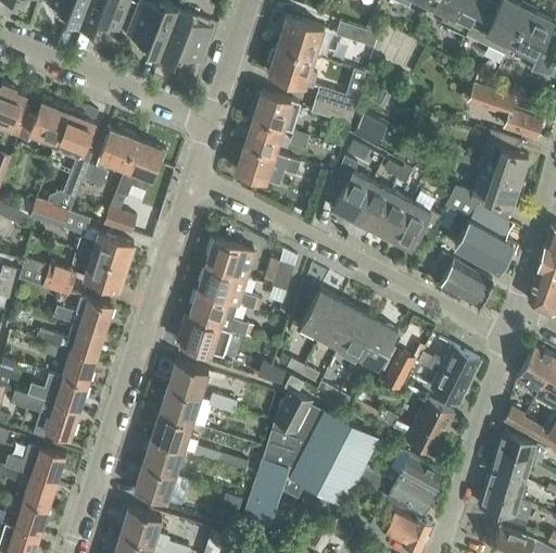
[(59,19),(79,27),(89,0),(48,0),(47,4),(62,11),(59,19)]
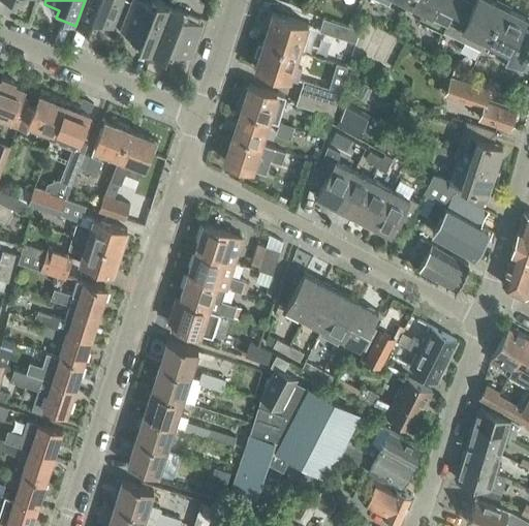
[(85,0),(75,26),(96,34),(99,26),(114,31),(125,0),(85,0)]
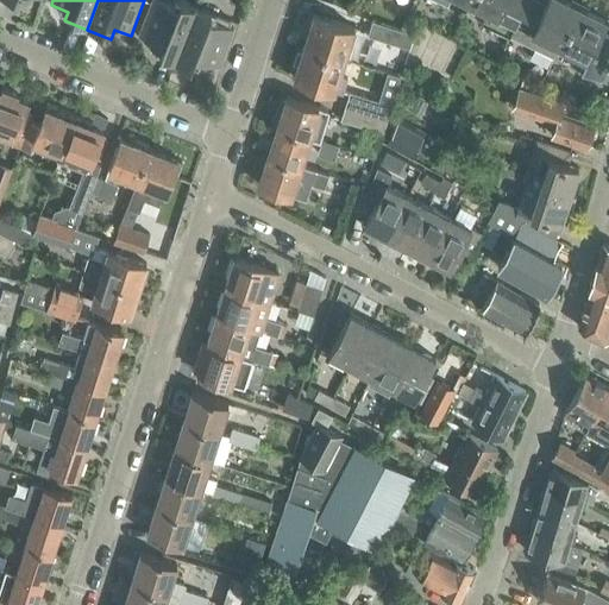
[(175,64),(196,11),(168,0),(159,0),(158,2),(155,1),(139,39),(156,45),(152,55),(175,64)]
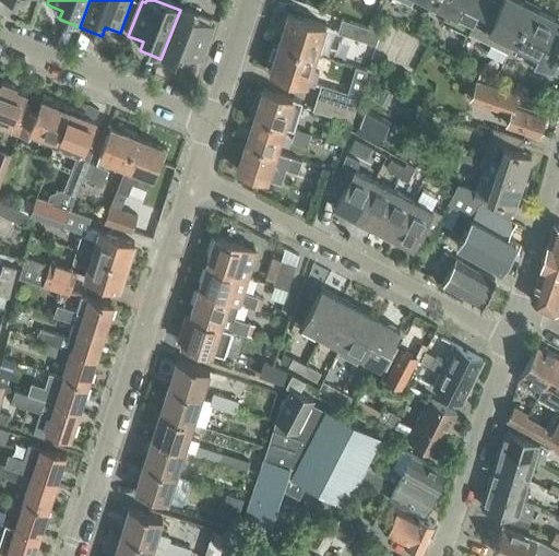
[(435,0),(432,6),(449,13),(443,23),(470,36),(487,0),(486,0),(435,0)]
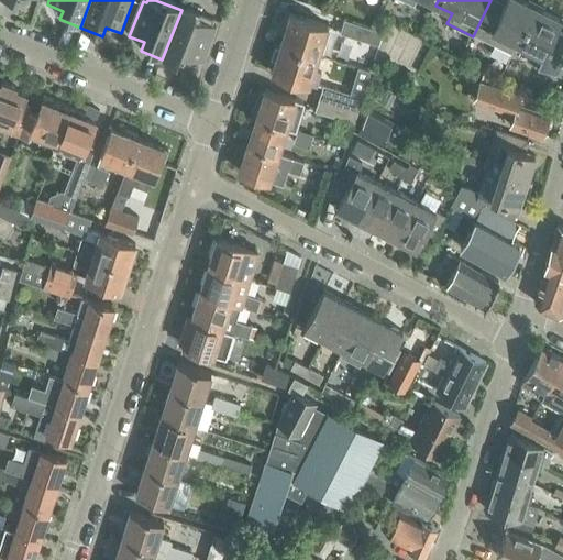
[(490,0),(473,36),(511,55),(517,45),(519,46),(537,10),(516,0),(508,0),(506,8),(490,0)]
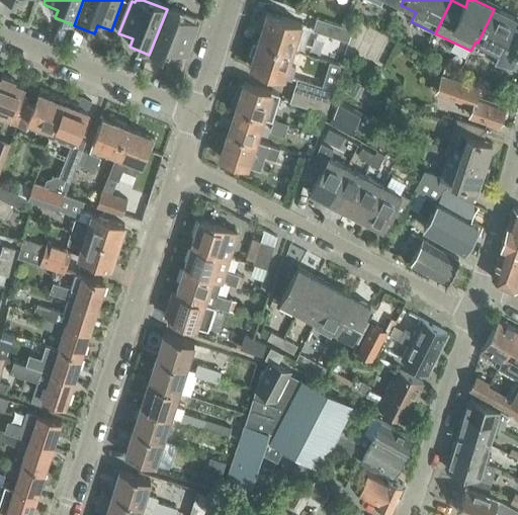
[(196,21),(167,9),(149,55),(169,62),(172,55),(186,60),(198,27),(194,25),(196,21)]
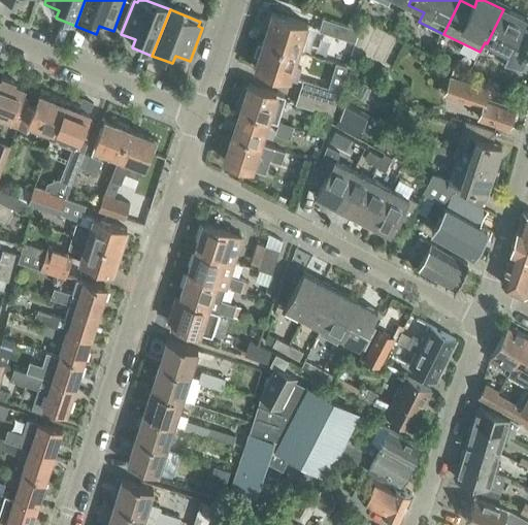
[(525,20),(503,9),(487,43),(499,50),(494,60),(525,74),(527,68),(527,33),(520,30),(525,20)]
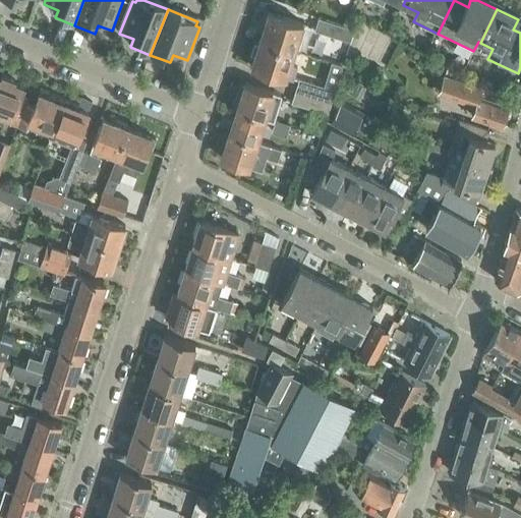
[(261,42),(295,53),(303,26),(270,15),(261,42)]
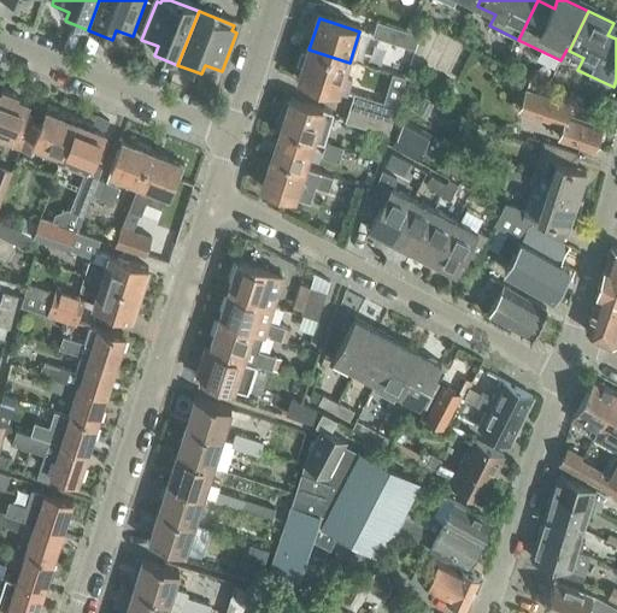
[(372,39),(415,52),(419,37),(377,24),(372,39)]
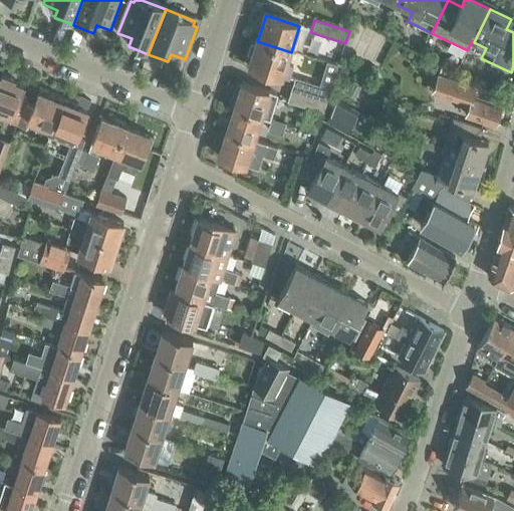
[(292,68),(286,66),(291,52),(257,41),(248,68),(282,79),(289,81),(292,68)]
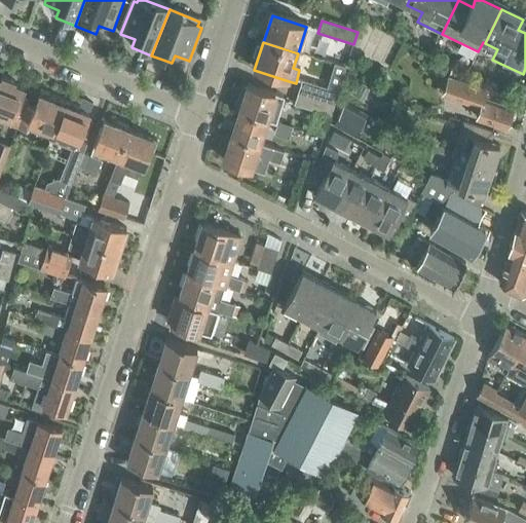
[(0,121),(17,129),(26,108),(19,105),(25,90),(14,86),(15,84),(2,79),(1,81),(0,80),(0,121)]
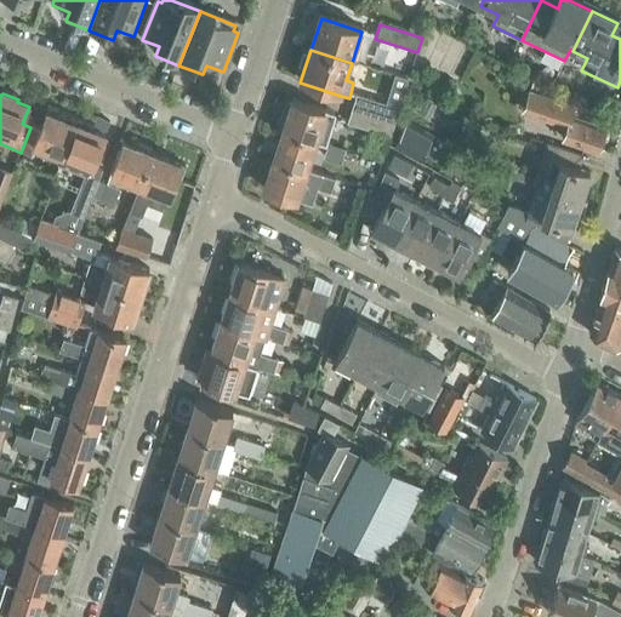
[(607,127),(582,119),(575,116),(579,108),(540,95),(533,115),(569,127),(564,141),(597,152),(607,127)]
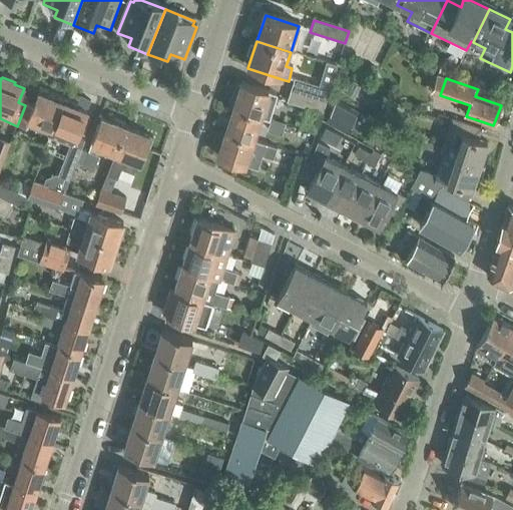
[(291,92),(326,104),(330,91),(294,80),(291,92)]
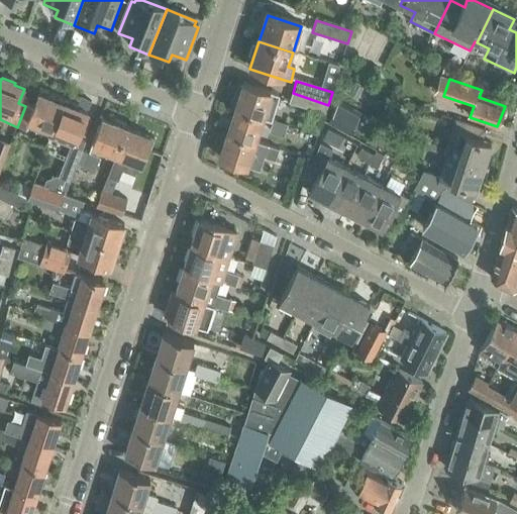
[(512,105),(516,88),(510,84),(508,84),(495,88),(492,95),(502,100),(512,105)]
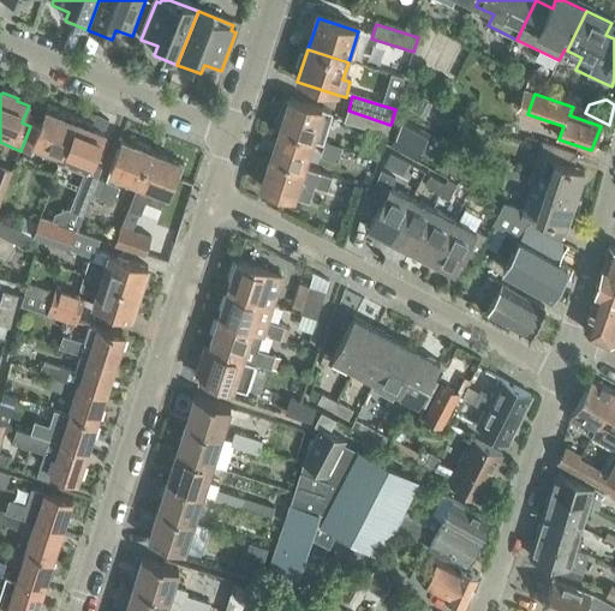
[(330,118),(321,114),(288,103),(279,133),(311,143),(322,147),(330,118)]
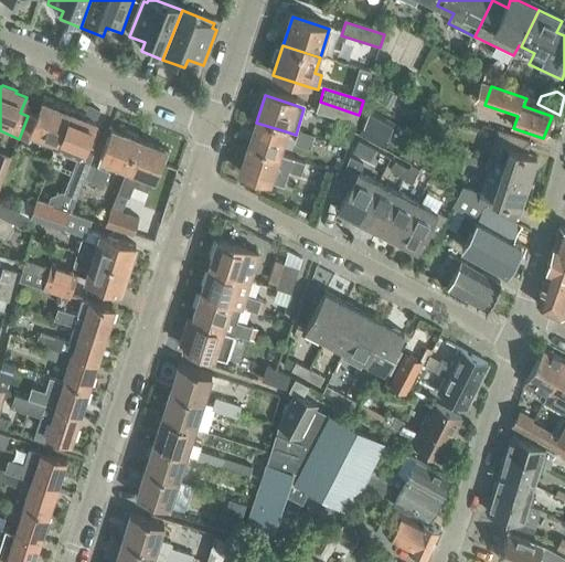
[(359,115),(320,102),(316,114),(354,126),(359,115)]
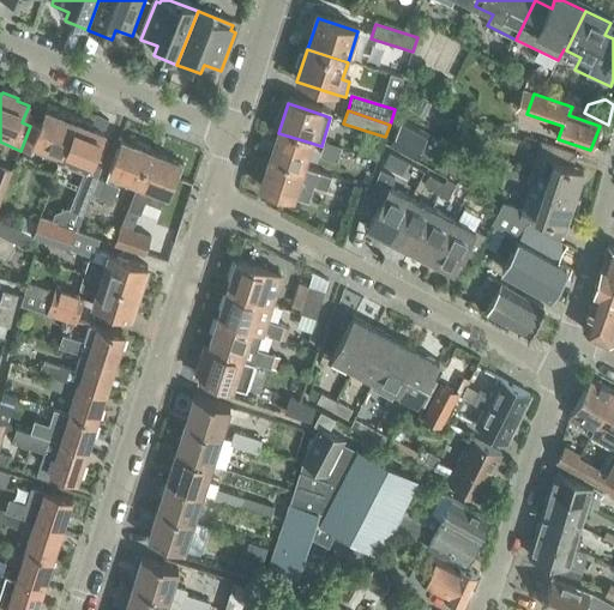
[(30,126),(20,151),(30,155),(34,144),(65,156),(78,121),(59,114),(58,118),(46,113),(40,130),(30,126)]
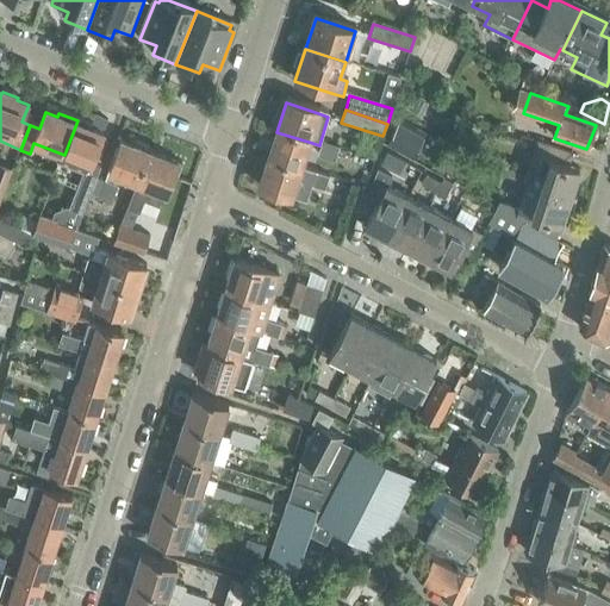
[(92,126),(78,120),(64,155),(60,166),(85,175),(85,176),(95,180),(100,169),(91,166),(103,135),(91,130),(92,126)]
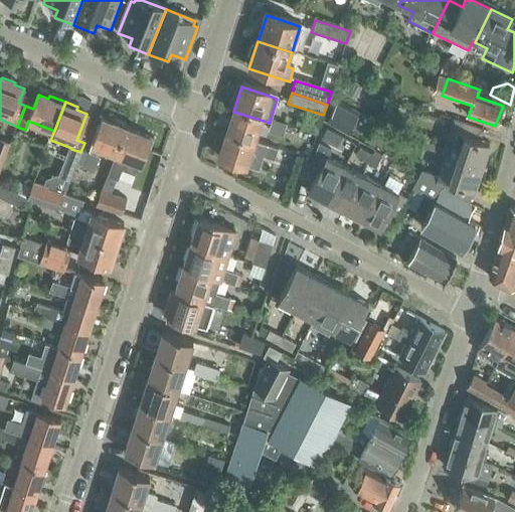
[(347,135),(356,118),(336,106),(327,123),(347,135)]
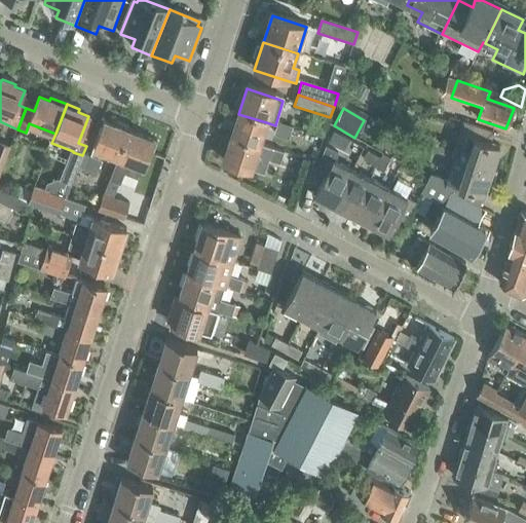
[(238,114),(231,139),(258,147),(259,146),(266,122),(238,114)]
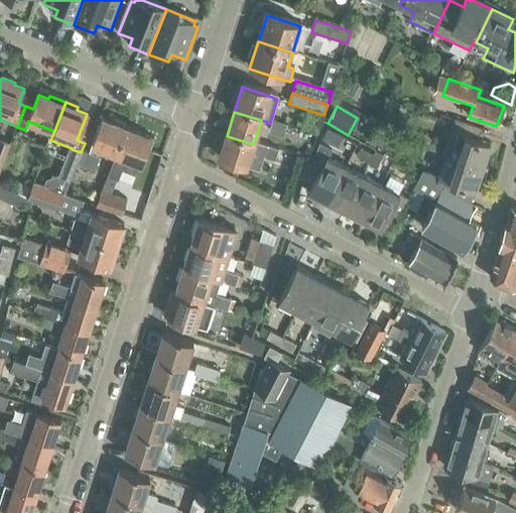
[(92,146),(116,155),(126,129),(124,128),(125,126),(112,121),(111,123),(102,120),(92,146)]
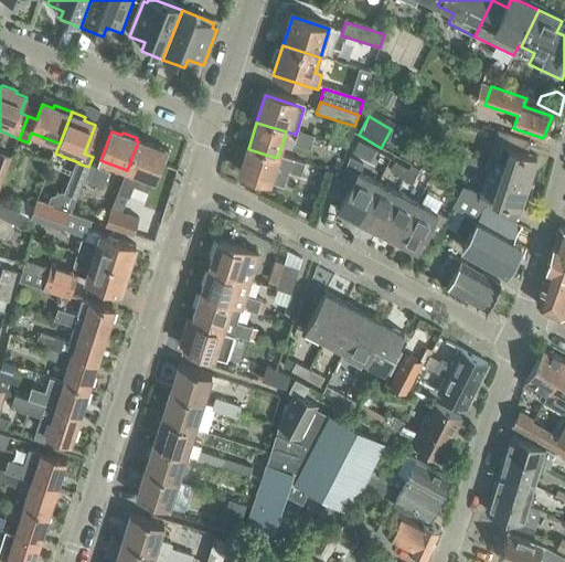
[(536,158),(528,155),(531,142),(499,133),(487,169),(490,171),(490,170),(529,182),(536,158)]
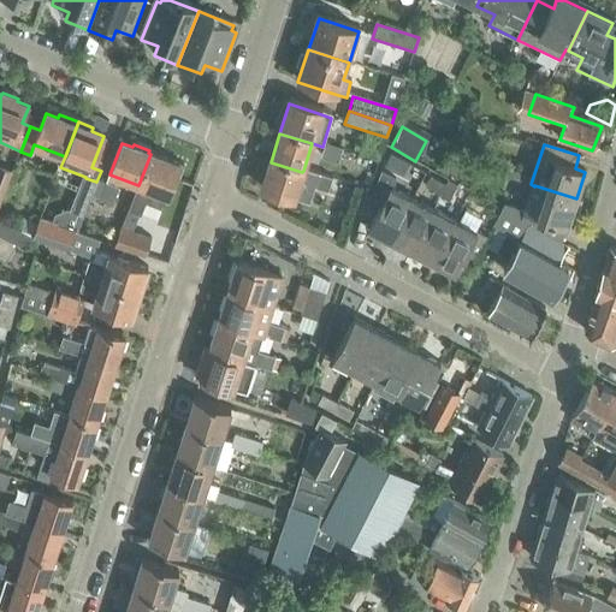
[(324,155),(341,161),(343,150),(326,146),(324,155)]
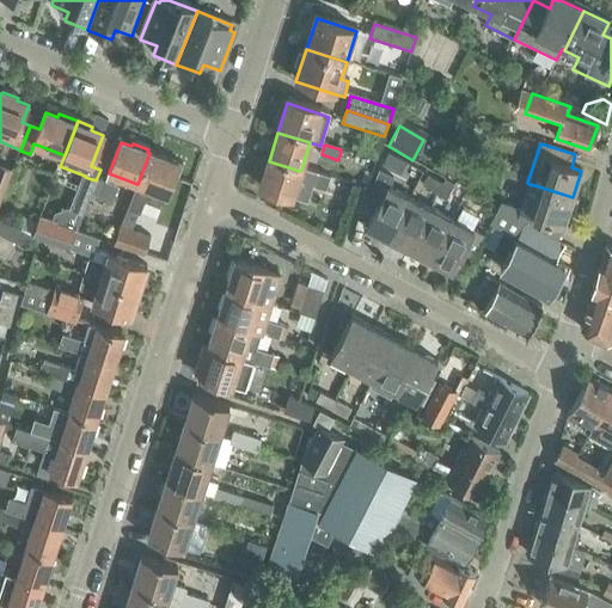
[(150,153),(138,184),(128,212),(139,215),(144,203),(160,209),(166,196),(167,196),(173,180),(177,180),(183,166),(150,153)]
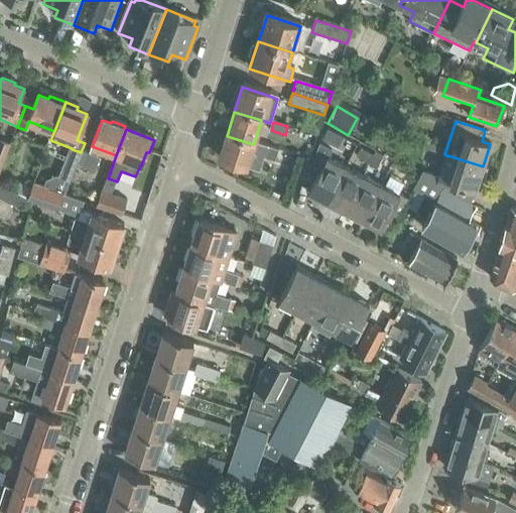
[(245,169),(250,154),(273,161),(278,150),(254,143),(253,144),(227,136),(219,161),(245,169)]
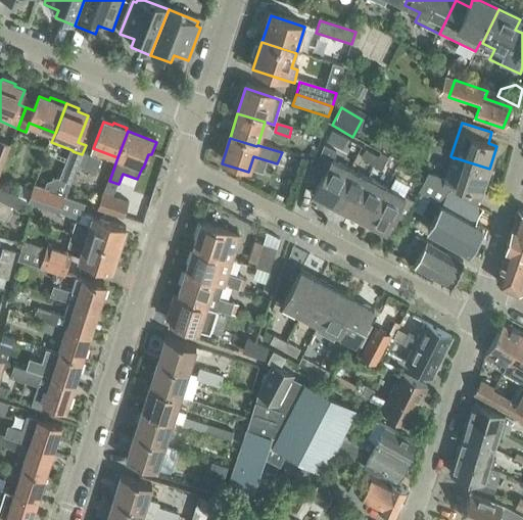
[(0,177),(11,144),(0,141),(0,177)]
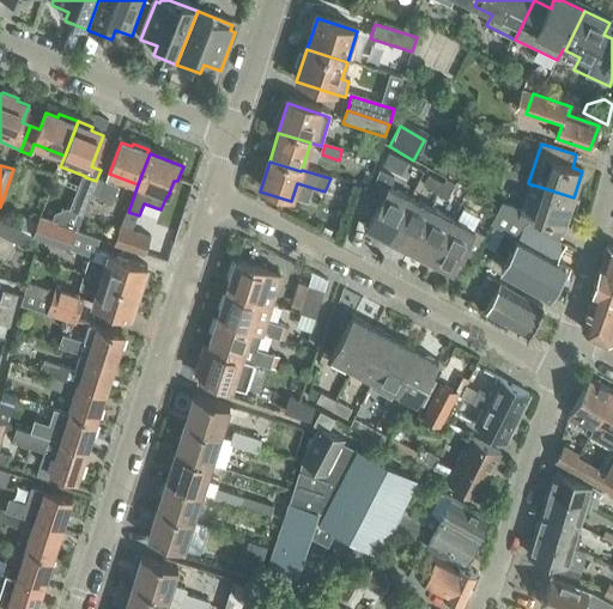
[(365,232),(387,243),(411,200),(389,189),(393,183),(378,175),(368,207),(376,212),(365,232)]
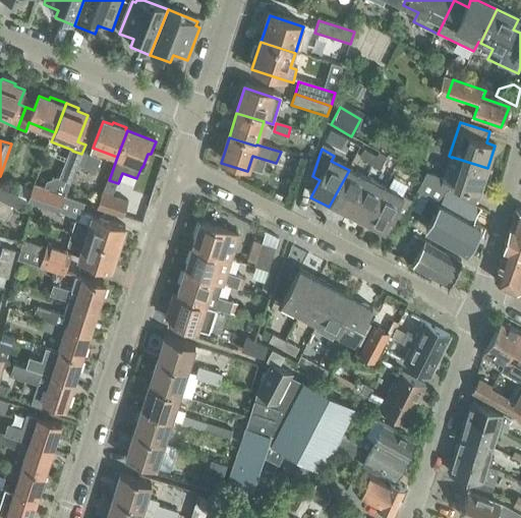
[(64,197),(77,166),(81,154),(72,151),(60,182),(55,180),(46,183),(44,189),(64,197)]
